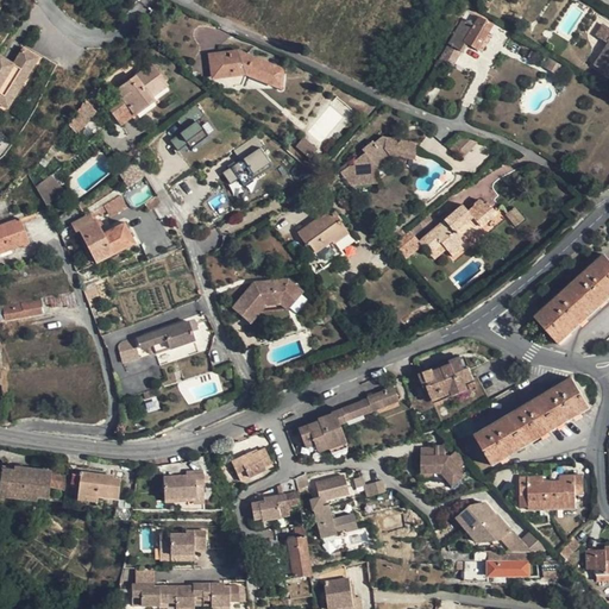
[(439,30),(452,37),(468,11),(452,2),(439,30)]
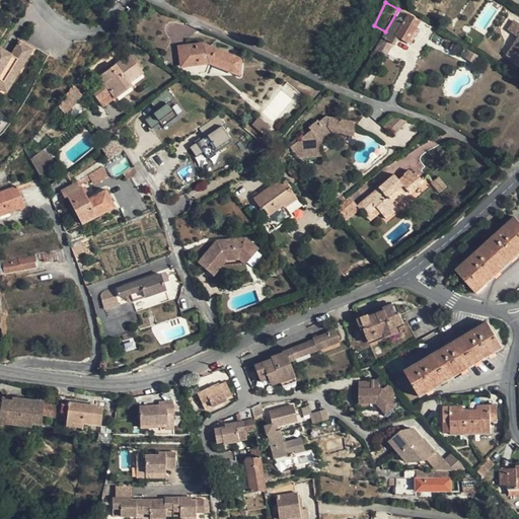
[(385,31),(382,38),(393,45),(397,38),(406,43),(419,22),(398,9),(385,31)]
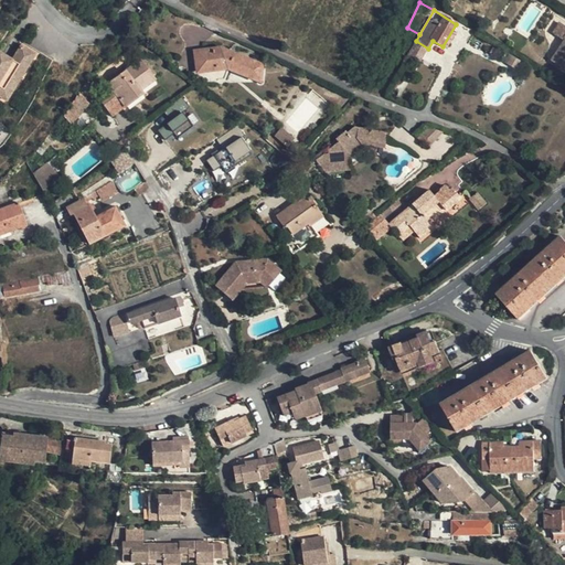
[(564,40),(552,62),(564,68),(564,38),(564,39),(564,38),(564,40)]
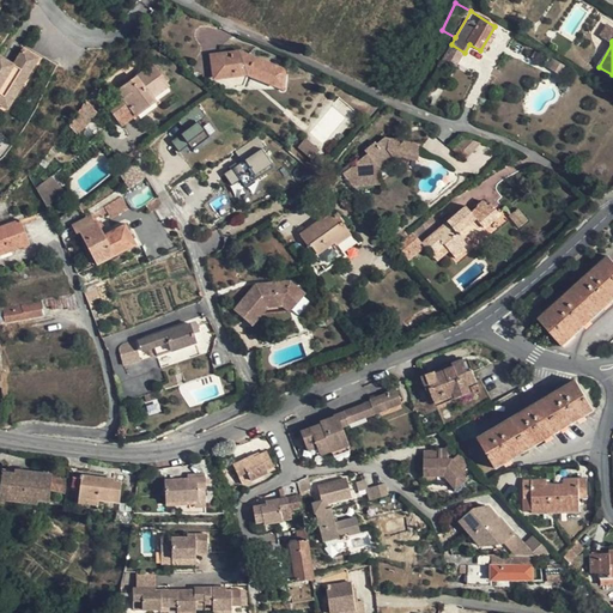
[(451,44),(443,60),(456,68),(466,53),(465,53),(451,44)]
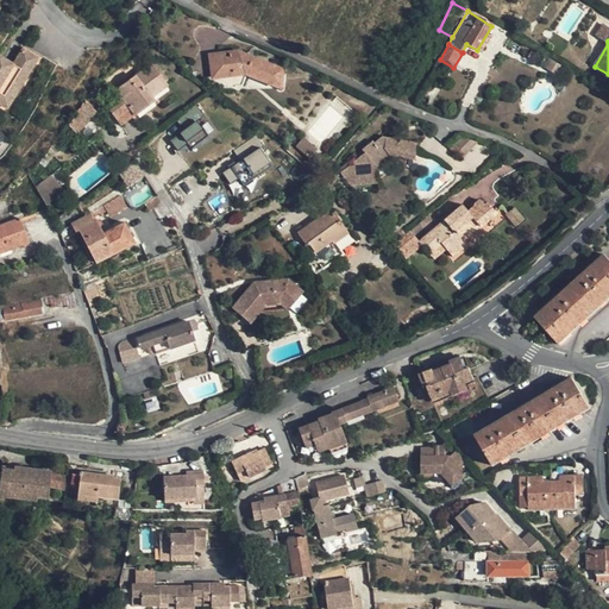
[(0,93),(4,88),(14,94),(18,96),(41,61),(36,58),(25,52),(14,67),(11,64),(4,76),(0,73),(0,93)]
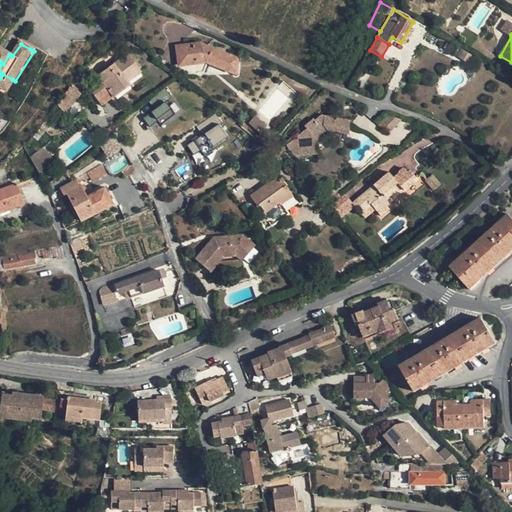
[(235,58),(200,44),(176,47),(179,65),(208,62),(236,72),(237,62),(235,58)]
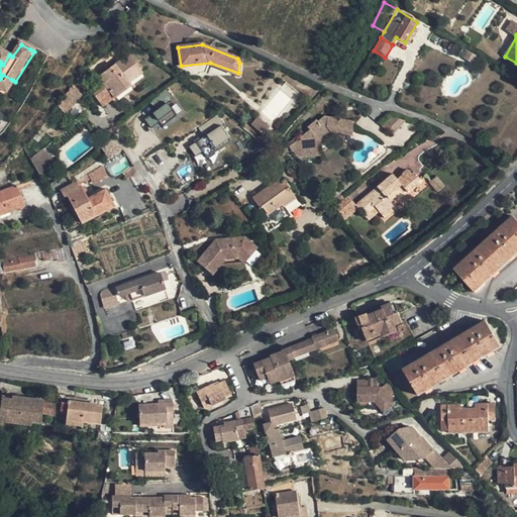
[(9,55),(0,48),(0,62),(3,65),(9,55)]
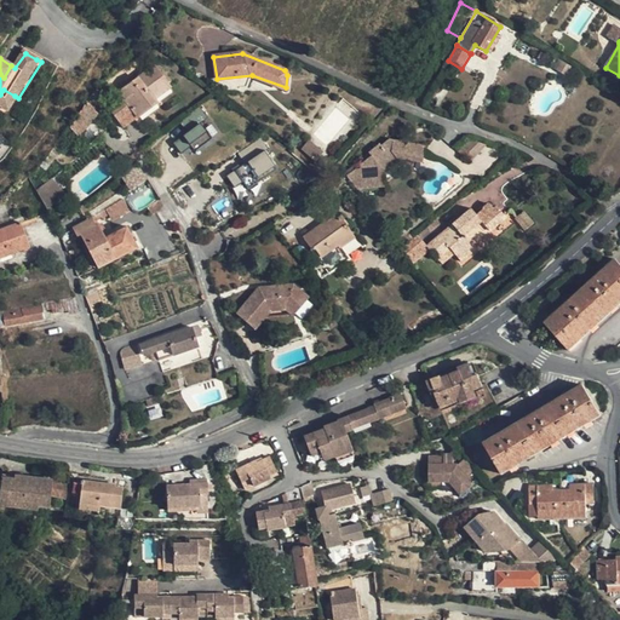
[(573,68),(558,59),(552,68),(567,76),(573,68)]
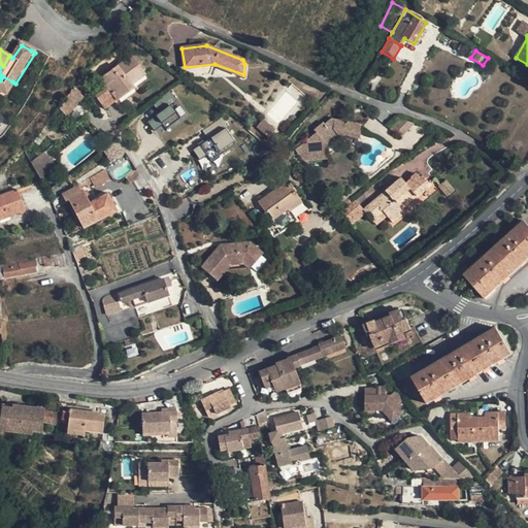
[(144,74),(131,58),(96,85),(99,91),(94,95),(104,109),(133,88),(131,85),(144,74)]
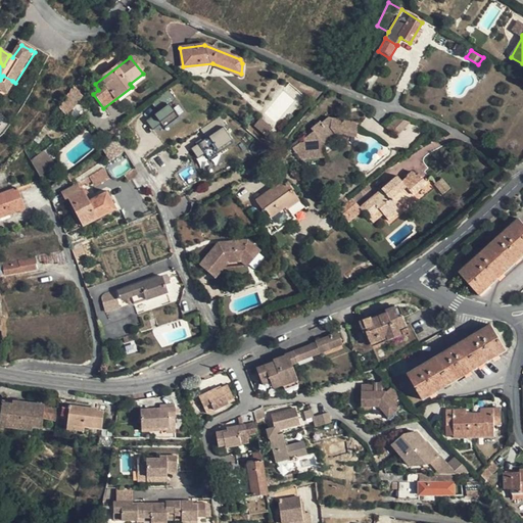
[(3,76),(0,80),(0,91),(4,94),(7,96),(15,83),(12,81),(3,76)]
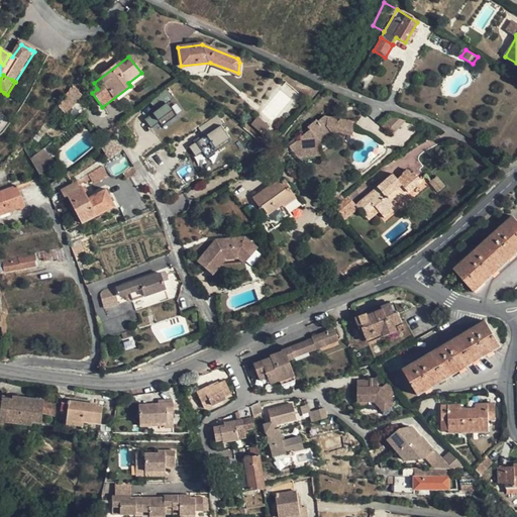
[(73,84),(73,85),(76,88),(84,79),(80,75),(73,84)]
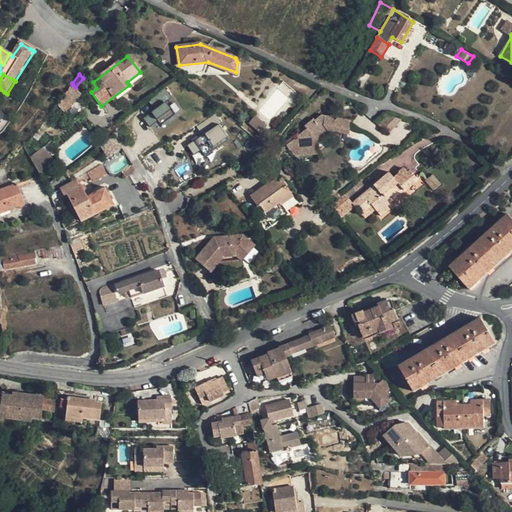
[(72,84),(57,106),(65,114),(81,95),(75,87),(72,84)]
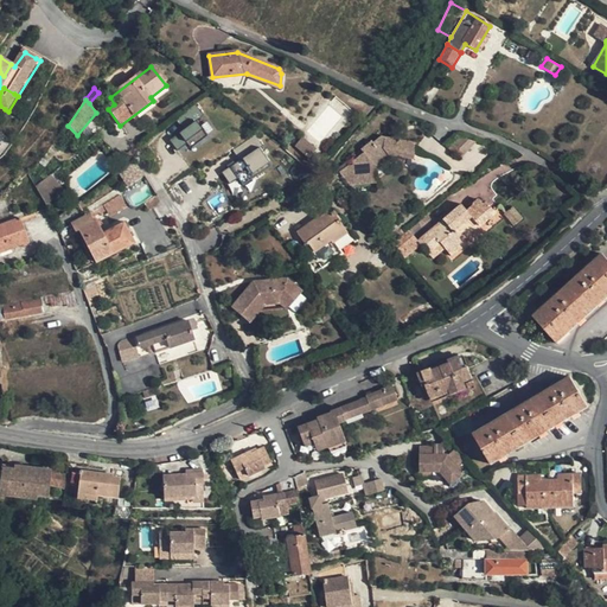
[(190,147),(206,135),(196,120),(170,139),(177,149),(186,142),(190,147)]
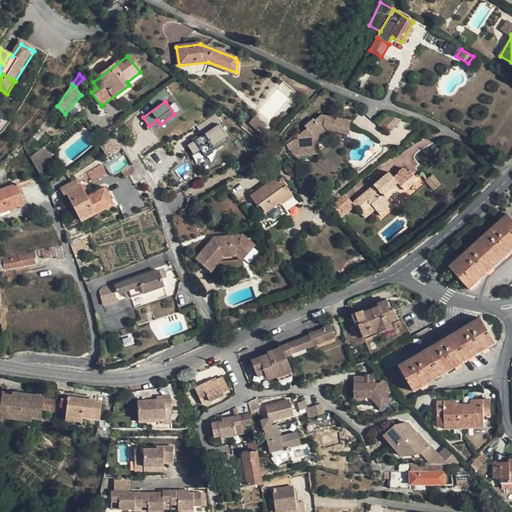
[(267,126),(255,116),(249,125),(260,134),(267,126)]
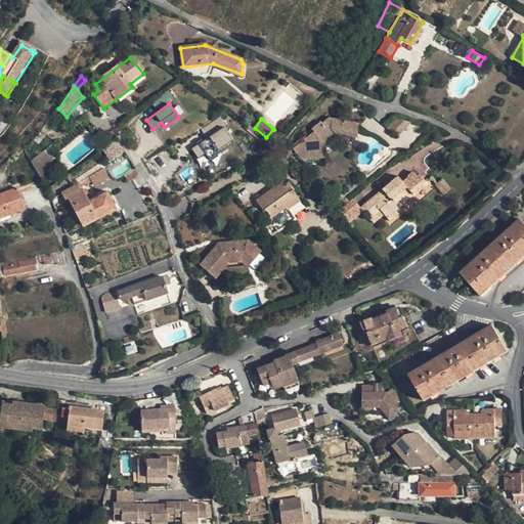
[(312,130),(314,133),(304,139),(307,161),(325,159),(324,145),(336,135),(357,139),(360,124),(345,122),(341,127),(339,126),(340,121),(330,119),(322,125),(320,123),(312,130)]
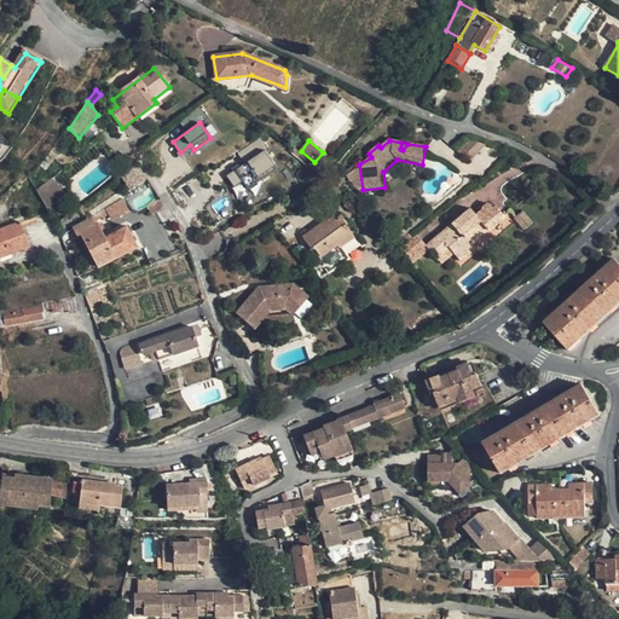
[(260,142),(239,151),(243,160),(265,151),(260,142)]
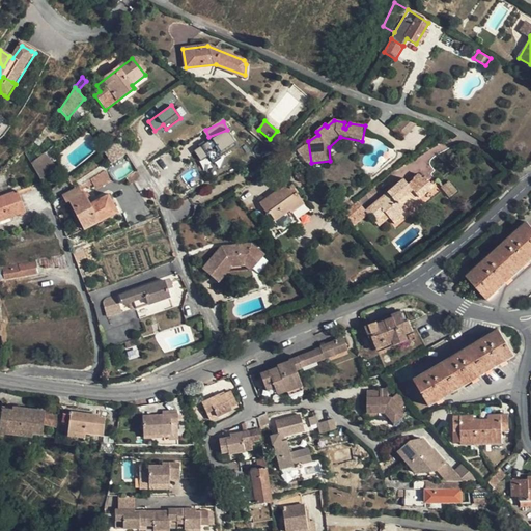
[(408,122),(399,123),(392,131),(402,139),(416,126),(408,122)]
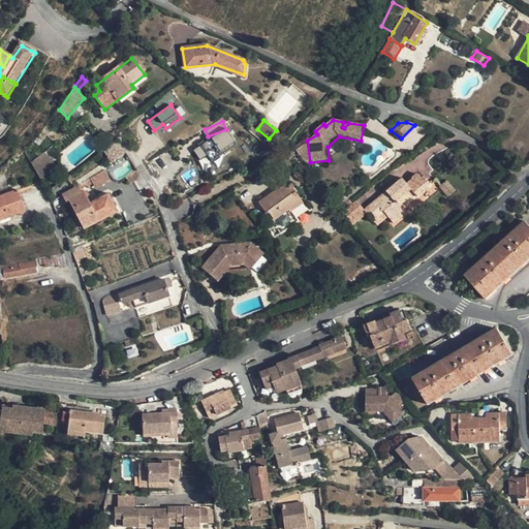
[(228,129),(192,147),(200,165),(238,149),(228,129)]
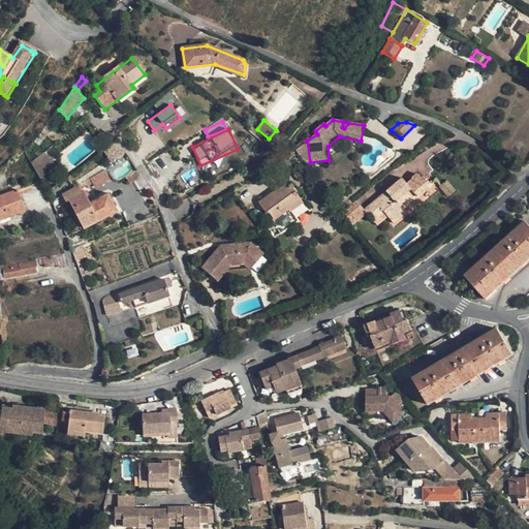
[(31,163),(39,180),(55,167),(45,153),(31,163)]
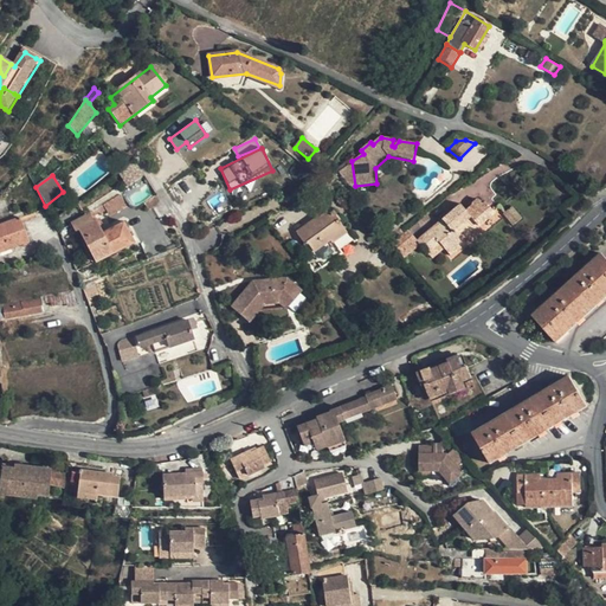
[(123,207),(120,198),(98,210),(102,214),(108,212),(110,216),(123,207)]
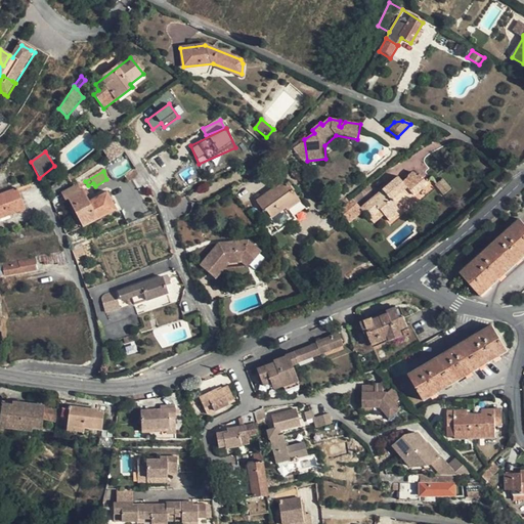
[(408,176),(409,177),(412,181),(417,176),(412,172),(408,176)]
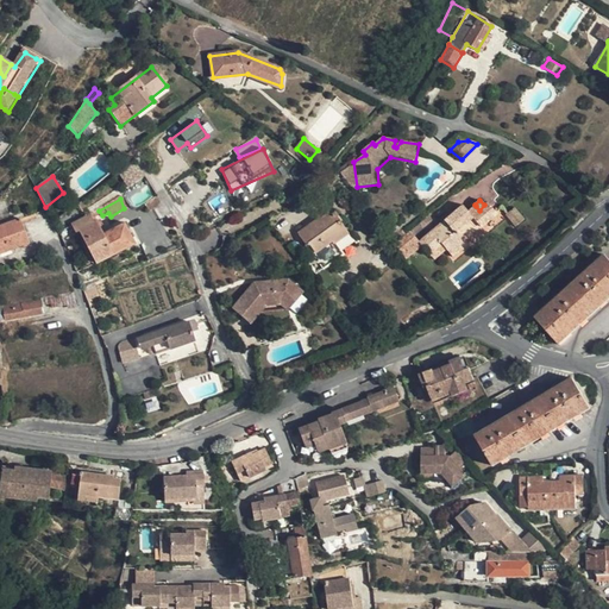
[(583,218),(591,209),(583,200),(573,208),(583,218)]
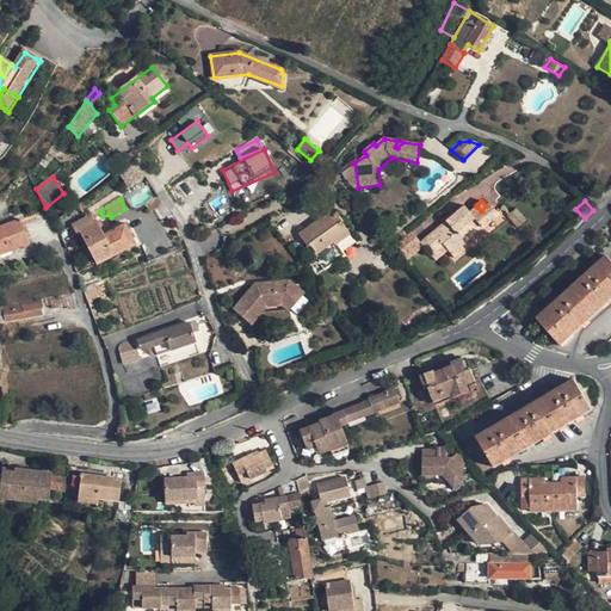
[(443,246),(448,252),(454,259),(470,246),(467,242),(498,216),(488,204),(486,205),(481,211),(477,207),(470,214),(468,211),(458,221),(455,215),(421,244),(431,255),(443,246)]
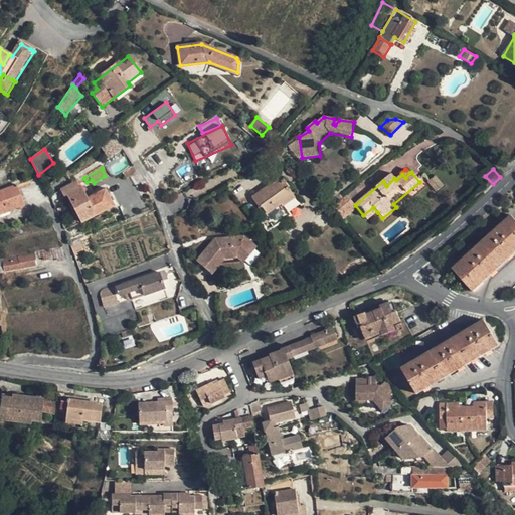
[(391,175),(383,181),(386,186),(394,178),(391,175)]
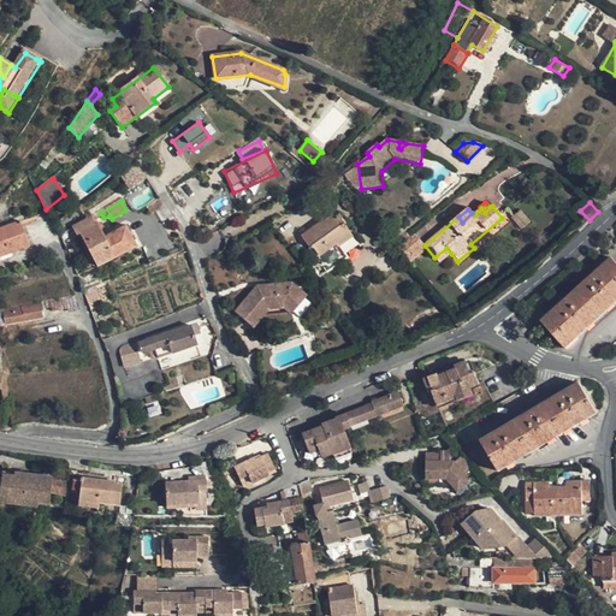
[(529,223),(521,212),(513,219),(522,230),(529,223)]
